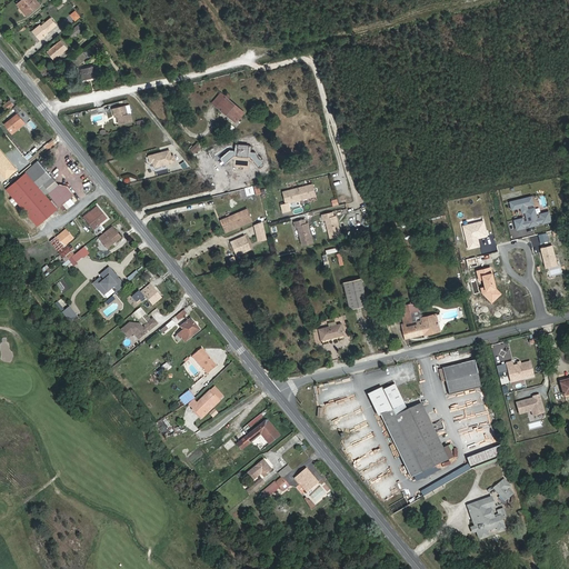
[(35,8),(39,5),(35,0),(22,0),(19,3),(18,5),(26,13),(33,7),(35,8)]
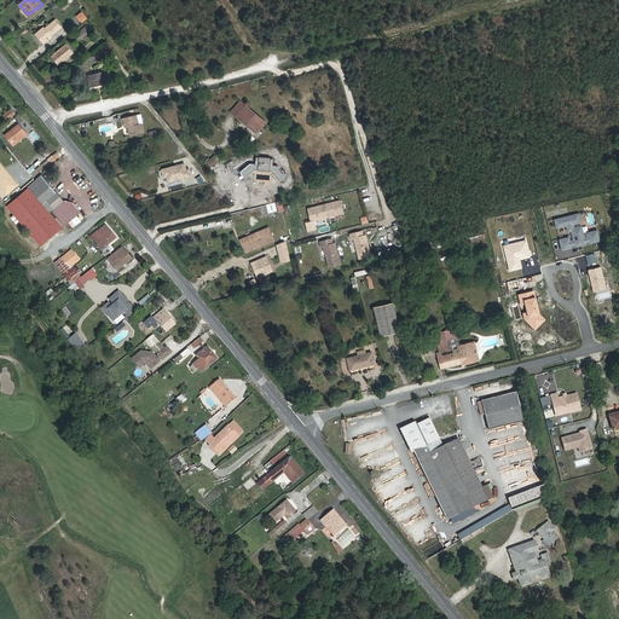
[(51,36),(62,28),(56,21),(45,28),(44,27),(36,34),(44,44),(52,36),(51,36)]
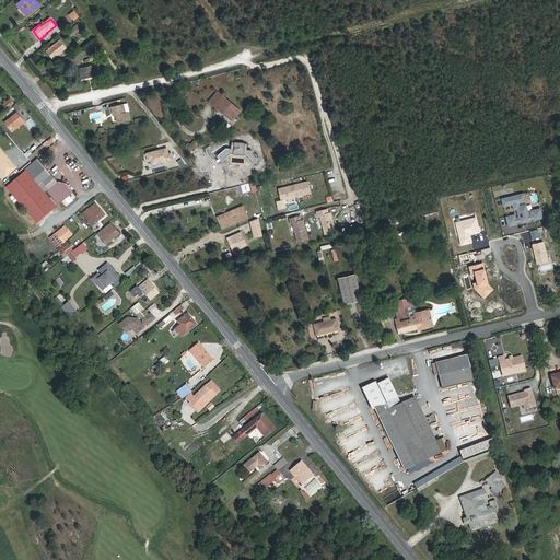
[(78,34),(83,28),(79,23),(73,27),(73,28),(67,33),(70,37),(77,33),(78,34)]
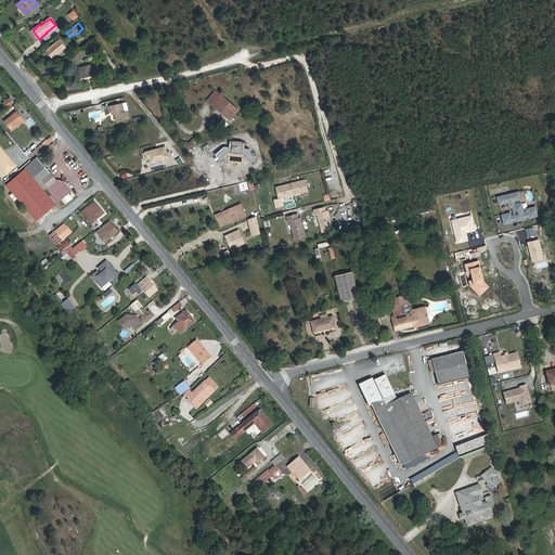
[(52,59),(66,48),(60,39),(46,50),(52,59)]
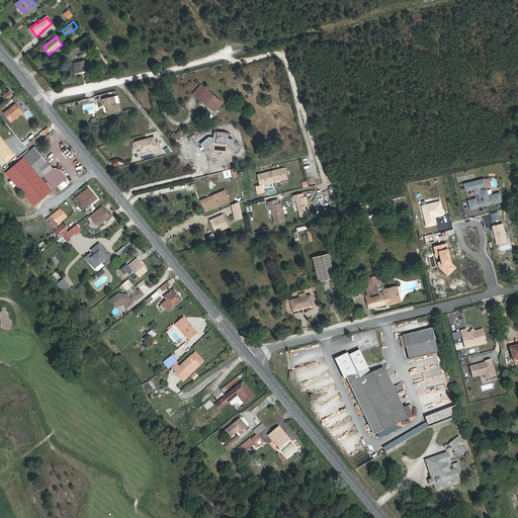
[(93,44),(91,41),(93,40),(90,37),(81,45),(85,50),(93,44)]
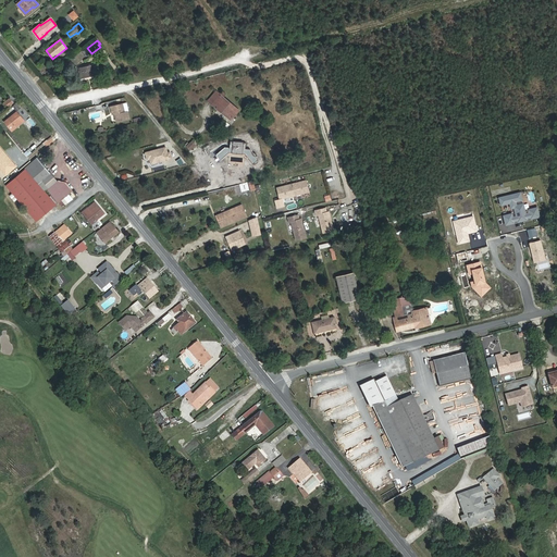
[(81,78),(98,74),(96,64),(78,69),(81,78)]
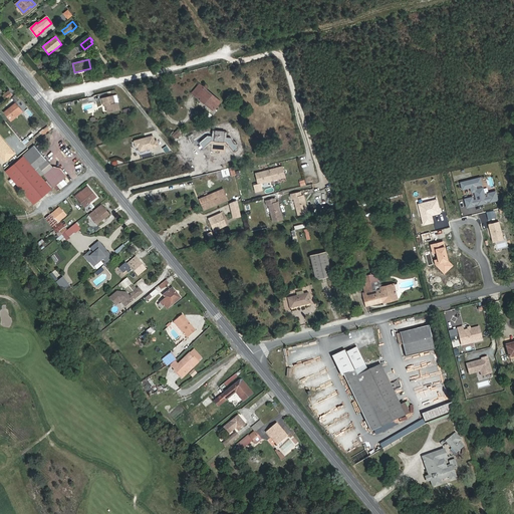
[(196,96),(204,87),(200,83),(192,93),(196,96)]
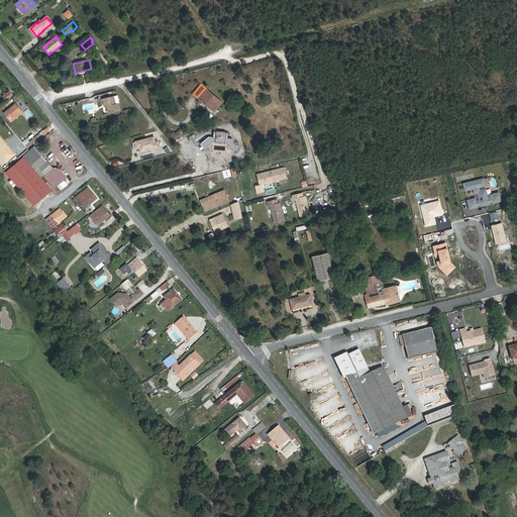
[(222,102),(208,90),(210,87),(207,85),(205,88),(197,97),(214,111),(222,102)]
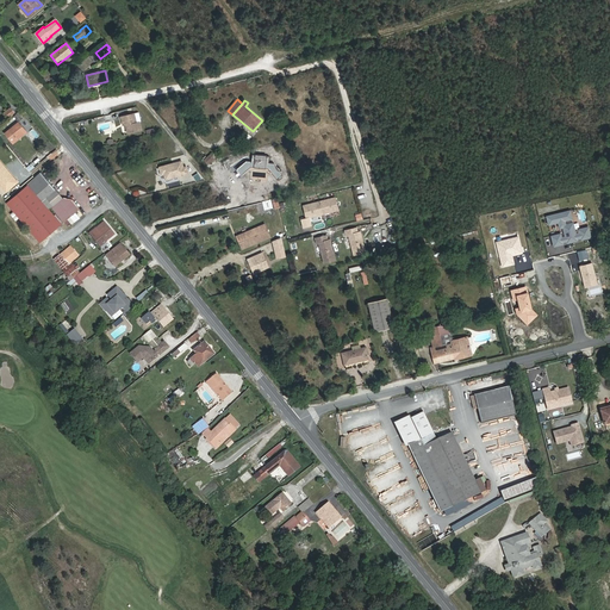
[(7,118),(14,112),(11,109),(4,113),(7,118)]
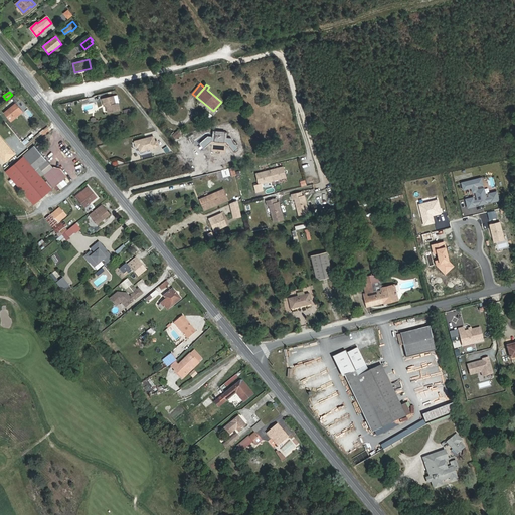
[(120,110),(118,103),(115,104),(114,96),(102,99),(104,106),(106,106),(108,113),(120,110)]
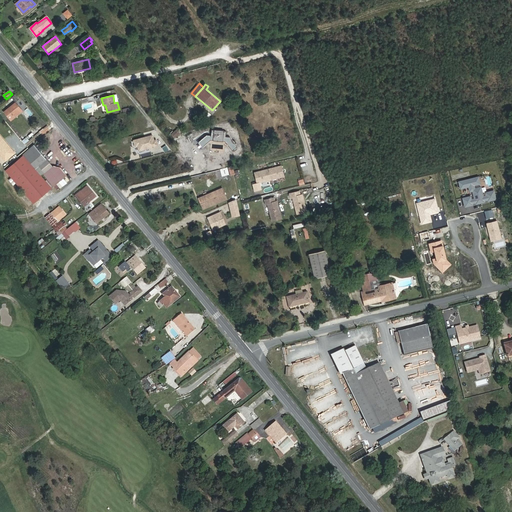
[(82,111),(94,109),(93,102),(81,104),(82,111)]
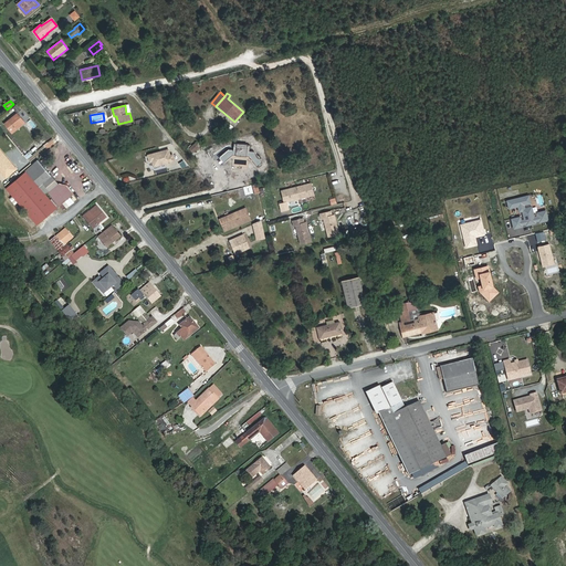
[(12,133),(24,123),(17,114),(4,124),(12,133)]
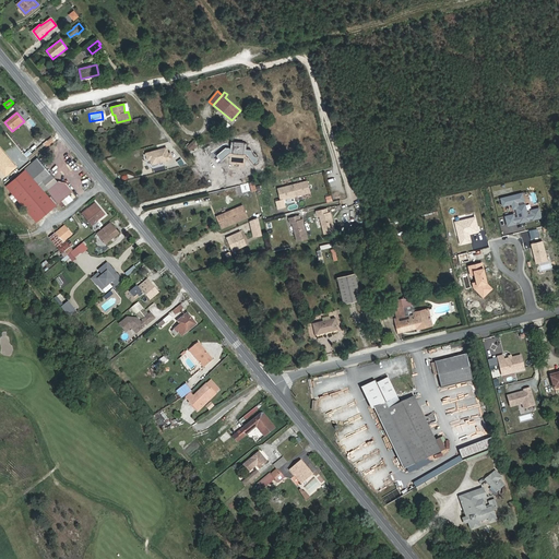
[(15,167),(8,156),(3,159),(0,155),(0,154),(3,152),(0,147),(0,169),(6,176),(15,167)]
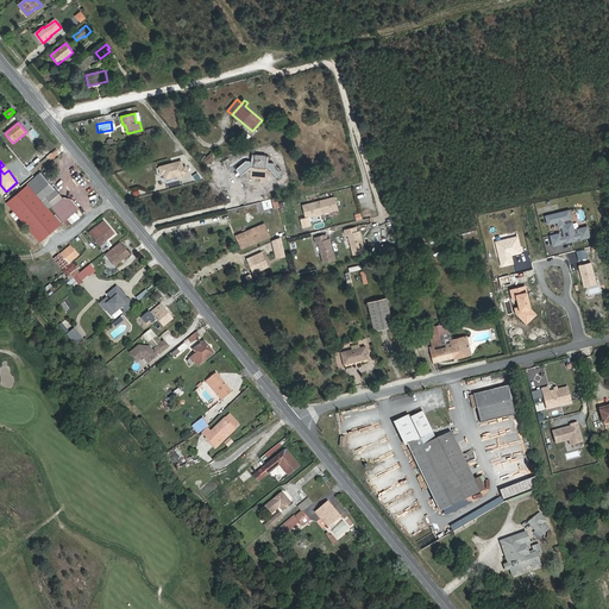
[(188,174),(187,167),(183,168),(182,162),(177,163),(174,164),(174,163),(159,167),(162,174),(164,174),(165,180),(188,174)]
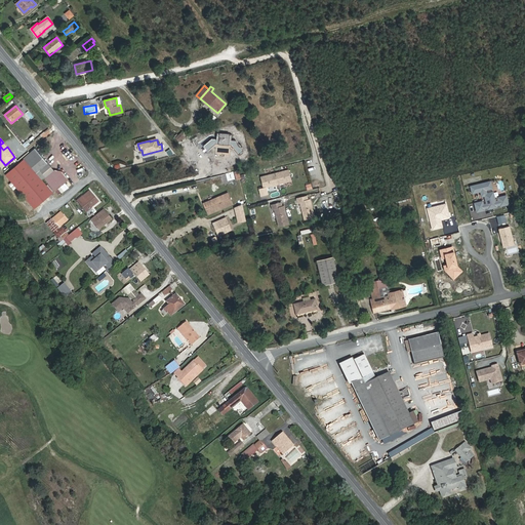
[(52,193),(42,180),(44,178),(55,191),(58,189),(62,193),(69,188),(65,183),(68,180),(61,172),(53,170),(36,149),(24,159),(25,160),(6,175),(23,195),(22,196),(24,198),(25,197),(34,208),(52,193)]
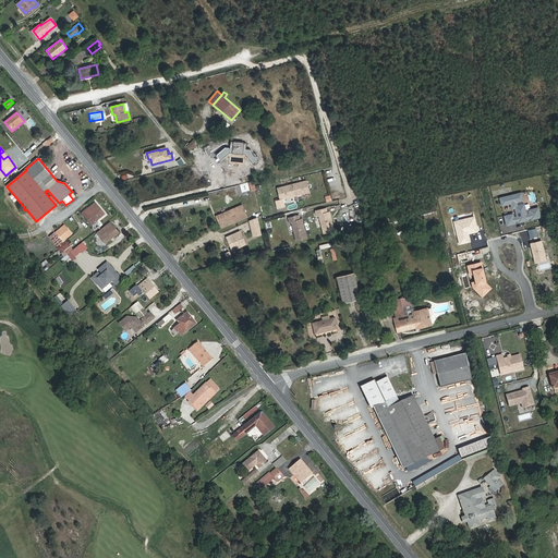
[(310,192),(307,181),(292,184),(295,195),(310,192)]
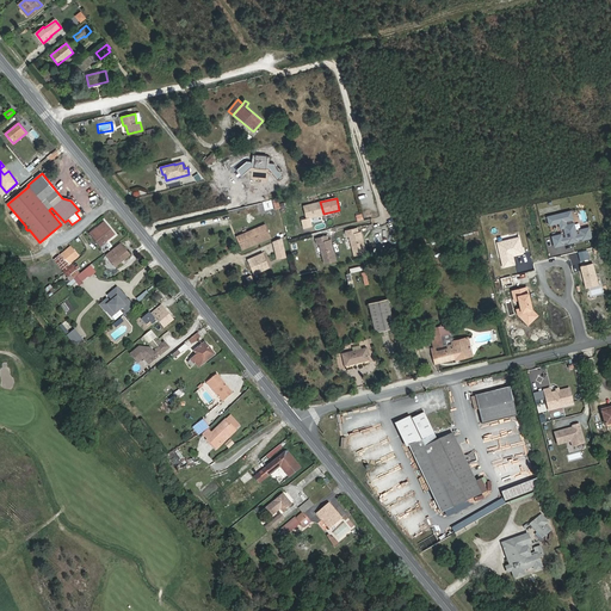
[(307,218),(323,214),(320,202),(303,207),(307,218)]
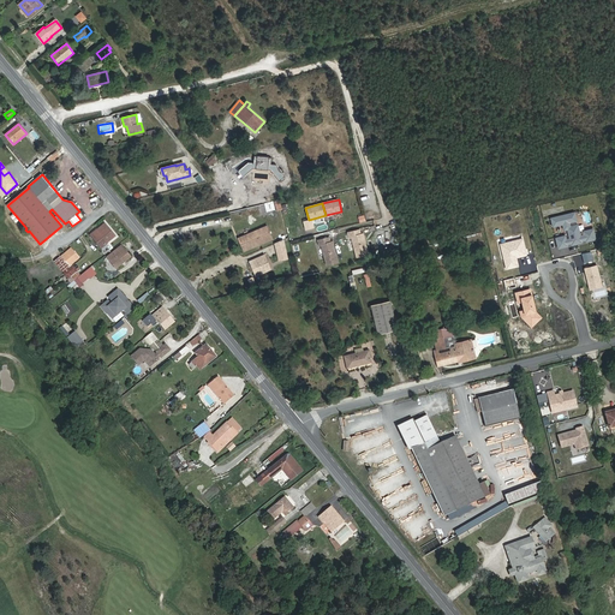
[(117,237),(105,224),(94,233),(105,246),(117,237)]
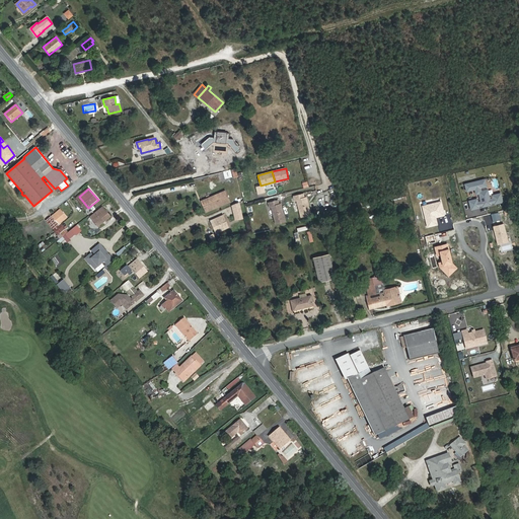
[(206,211),(229,201),(226,194),(203,204),(206,211)]
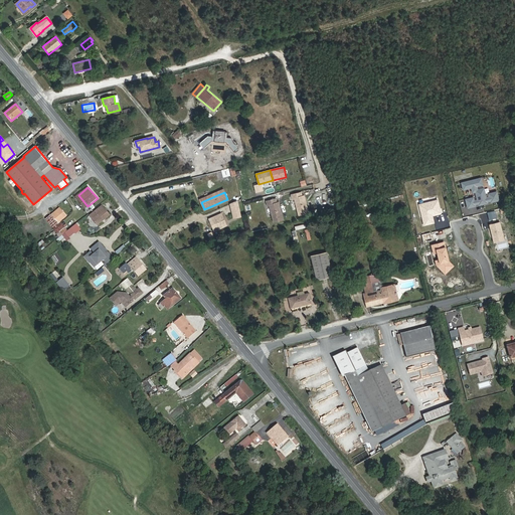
[(308,212),(306,204),(305,204),(305,202),(305,201),(304,196),(302,196),(301,192),(292,195),(293,199),(295,198),(299,215),(308,212)]
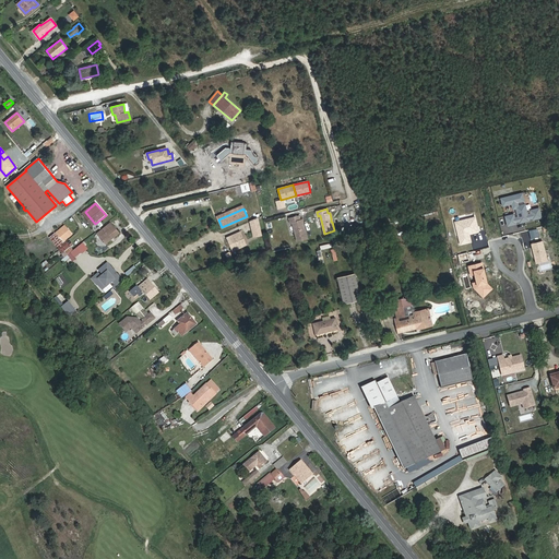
[(92,226),(95,224),(85,212),(82,213),(92,226)]
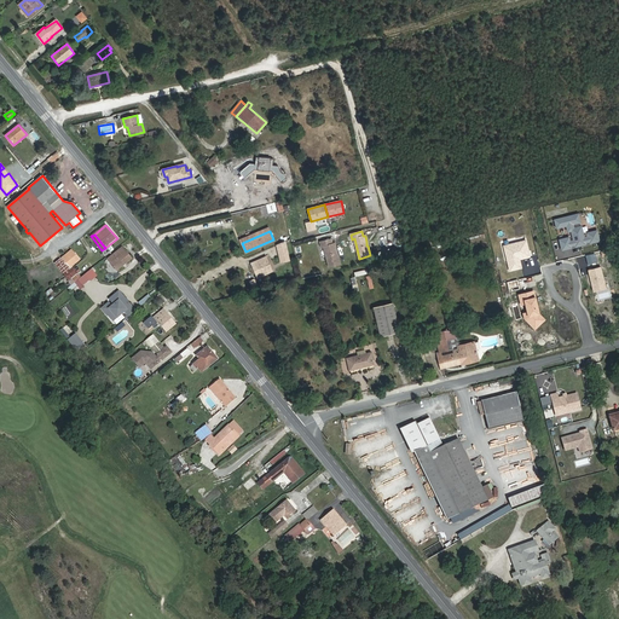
[(340,264),(337,253),(336,254),(336,252),(336,249),(335,243),(333,244),(331,239),(320,242),(322,247),(324,247),(329,266),(335,265),(340,264)]
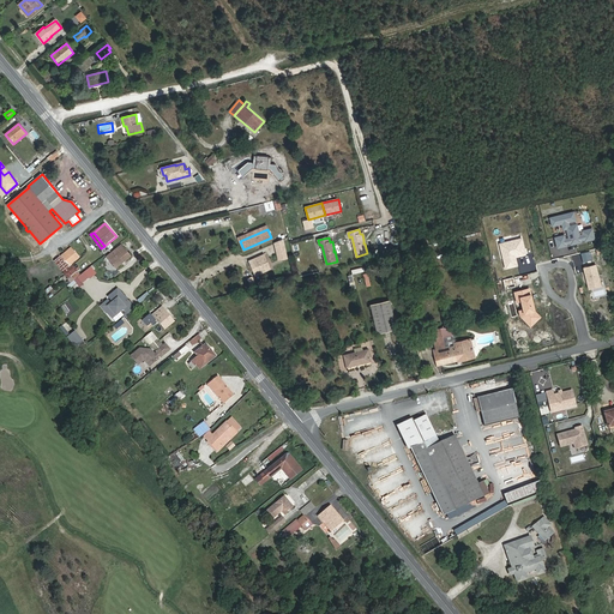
[(287,258),(283,239),(275,242),(280,260),(287,258)]
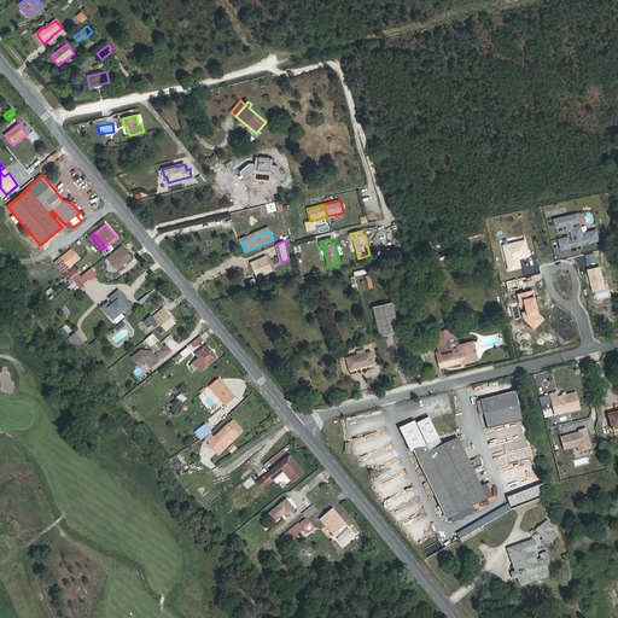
[(117,269),(132,258),(122,248),(108,258),(117,269)]
